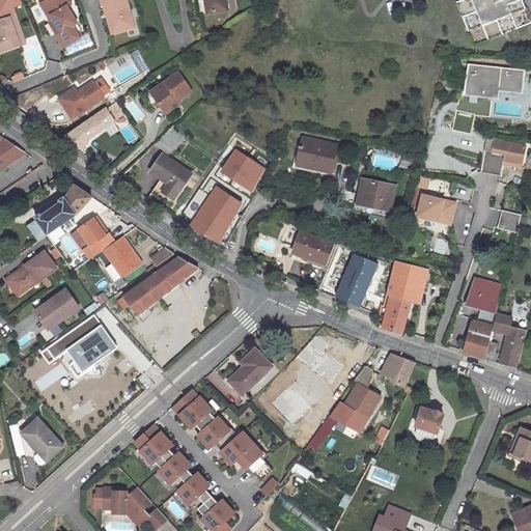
[(0,0),(0,52),(20,47),(12,26),(19,24),(15,15),(9,0),(0,0)]
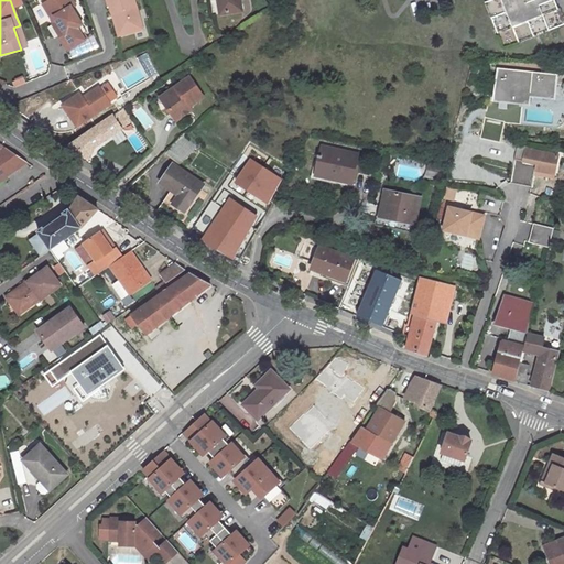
[(52,23),(60,36),(64,33),(53,15),(56,14),(47,0),(42,3),(54,21),(52,23)]
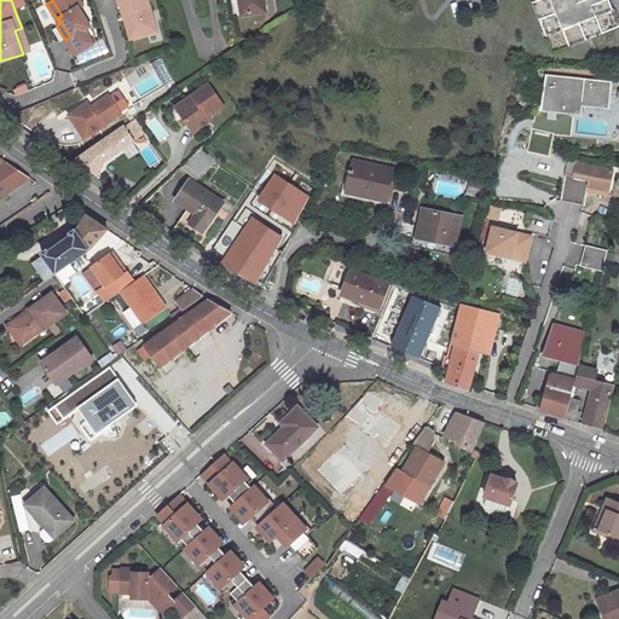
[(58,17),(70,36),(65,40),(74,55),(93,42),(85,28),(90,25),(77,6),(81,4),(79,0),(51,0),(52,0),(62,16),(58,17)]
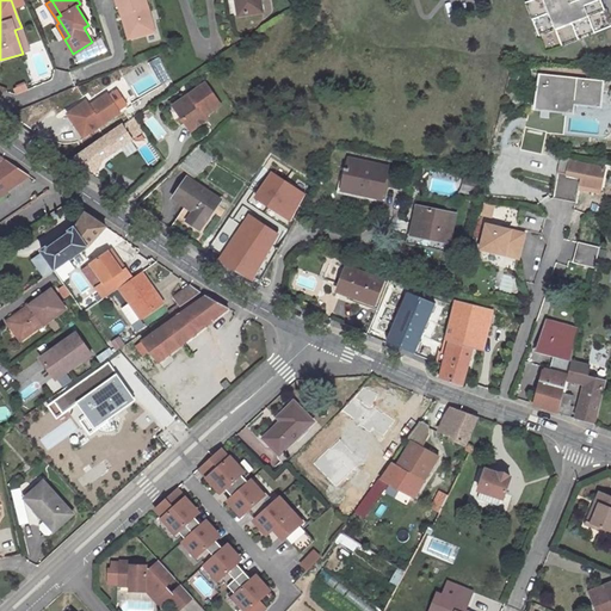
[(125,12),(133,38),(153,32),(144,0),(117,0),(121,14),(125,12)]
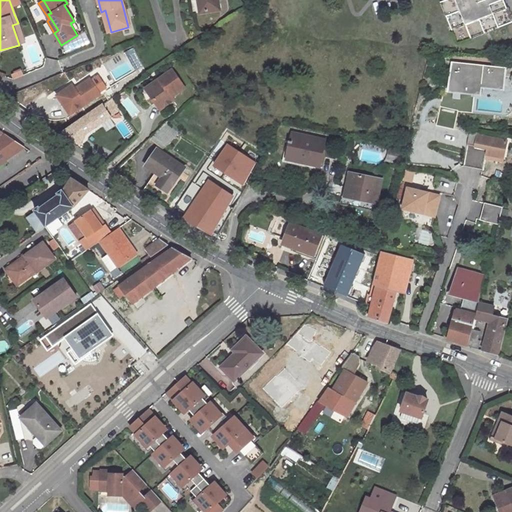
[(219,9),(217,0),(198,0),(201,13),(219,9)]
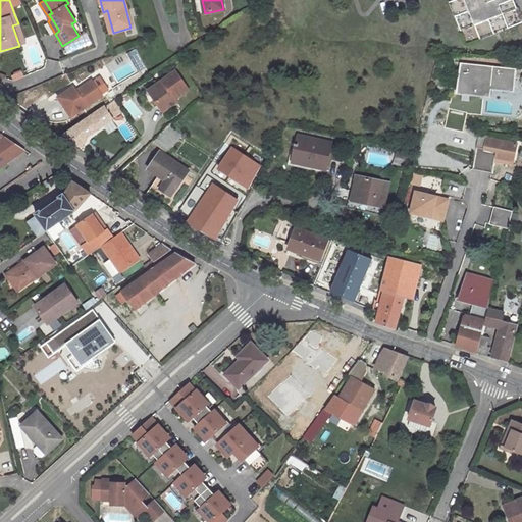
[(449,0),(461,32),(475,25),(480,40),(521,21),(521,19),(514,0),(449,0)]
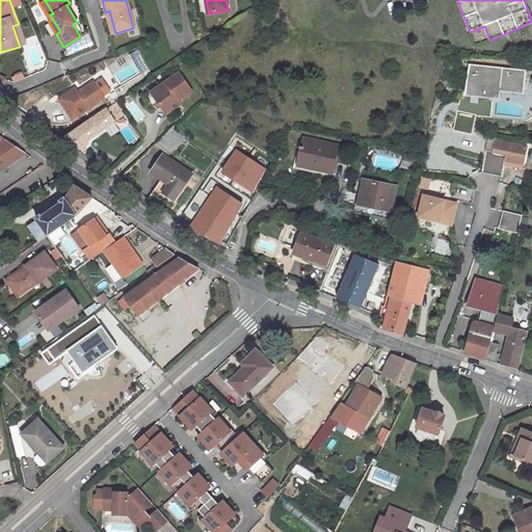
[(105,12),(111,34),(115,33),(109,10),(105,12)]
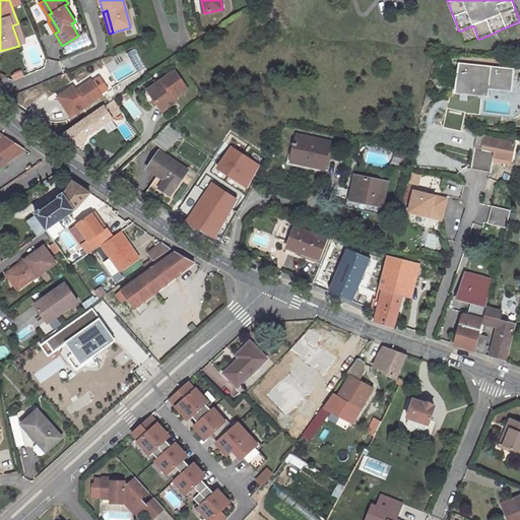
[(12,25),(19,46),(24,44),(18,23),(12,25)]
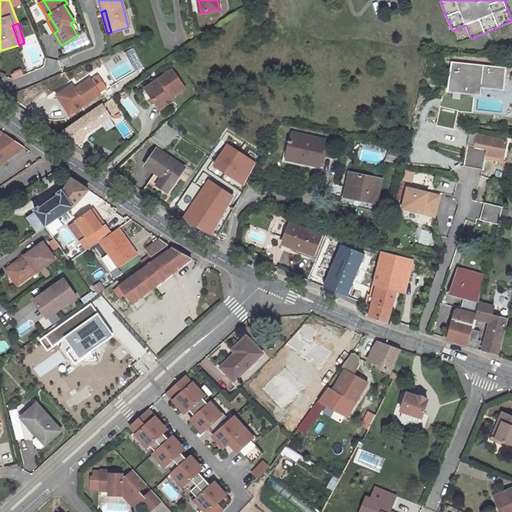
[(507,66),(451,60),(448,90),(481,94),(482,87),(505,89),(507,66)]
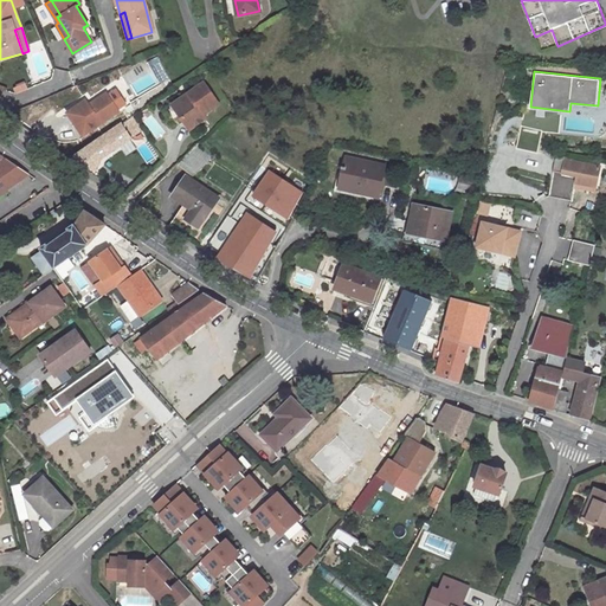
[(178,103),(186,116),(181,118),(189,130),(205,120),(204,116),(219,105),(205,84),(178,103)]
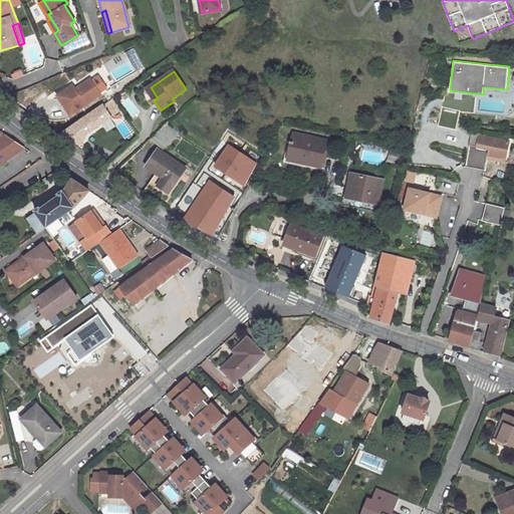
[(72,84),(57,95),(70,115),(100,94),(90,79),(75,89),(72,84)]
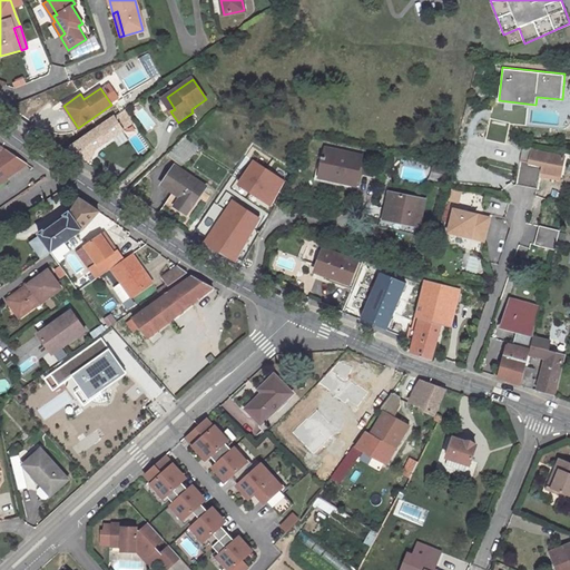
[(163,100),(170,111),(175,109),(167,97),(163,100)]
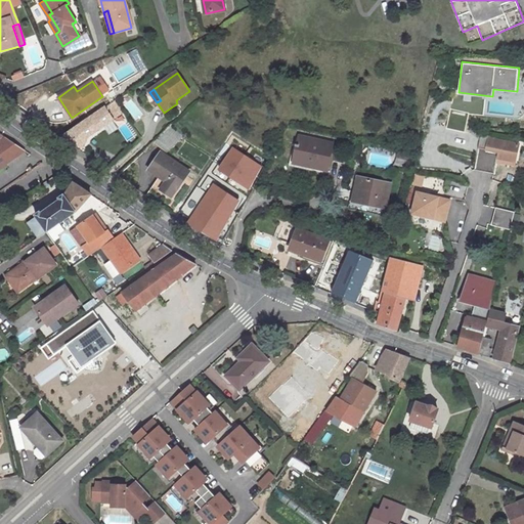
[(88,137),(114,120),(105,106),(64,134),(69,139),(83,147),(88,137)]
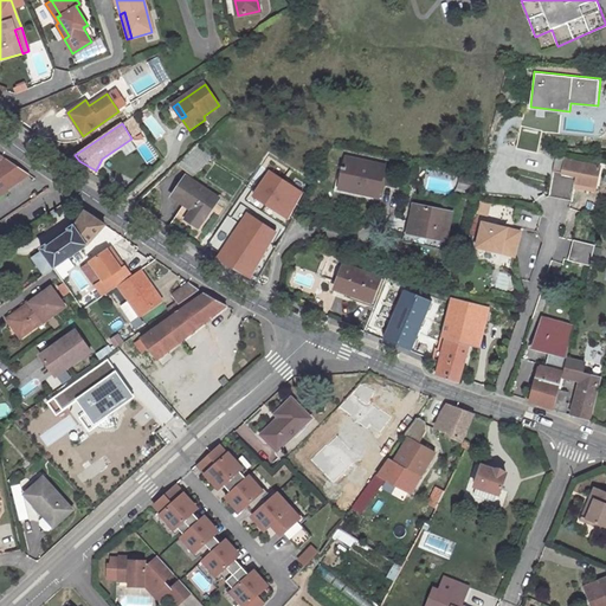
[(542,130),(521,126),(516,149),(537,154),(542,130)]
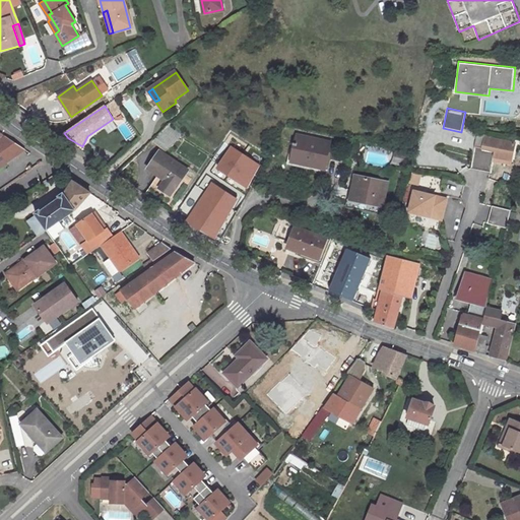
[(165,151),(181,134),(169,125),(152,141),(165,151)]
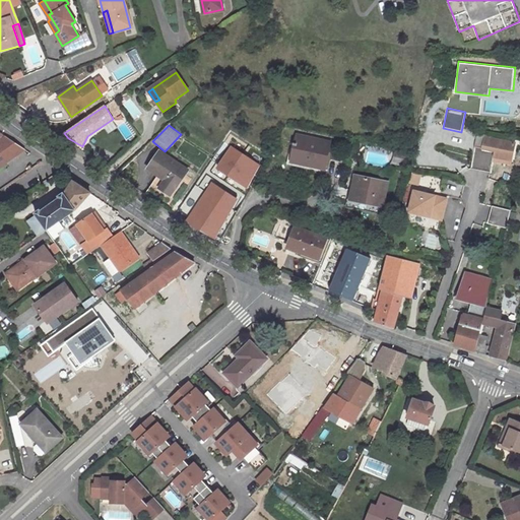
[(0,146),(11,154),(17,145),(1,134),(0,134),(0,146)]
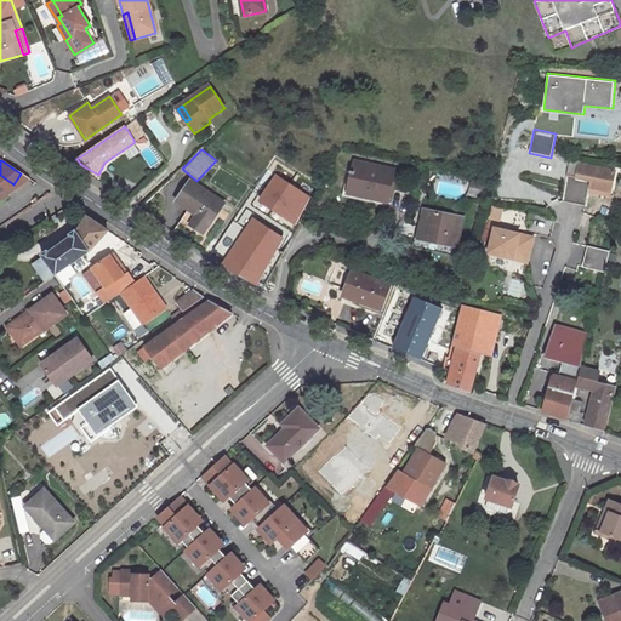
[(347,193),(388,203),(391,189),(393,182),(396,171),(354,161),(347,193)]
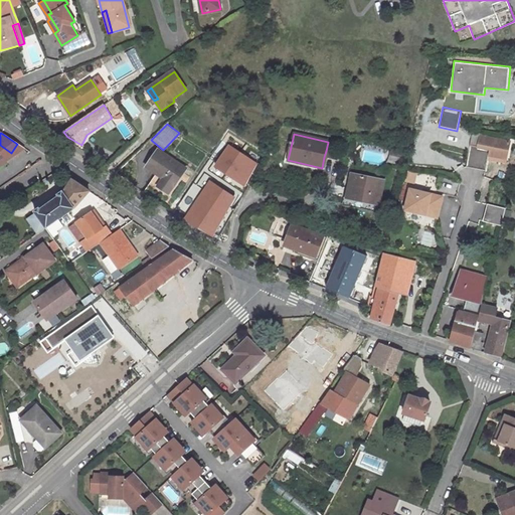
[(490,151),(489,155),(507,158),(510,141),(479,137),(478,148),(490,151)]
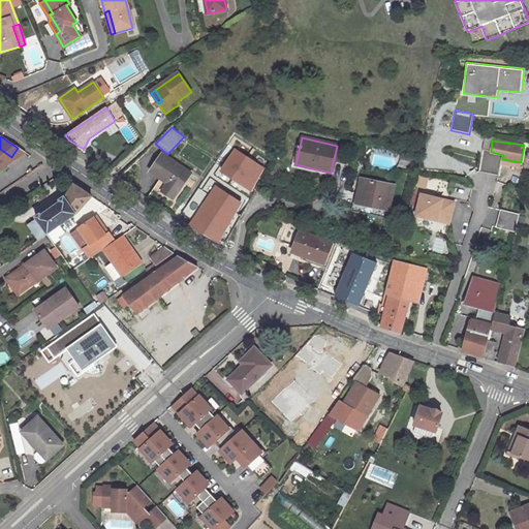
[(268,168),(237,149),(222,172),(254,191),(268,168)]
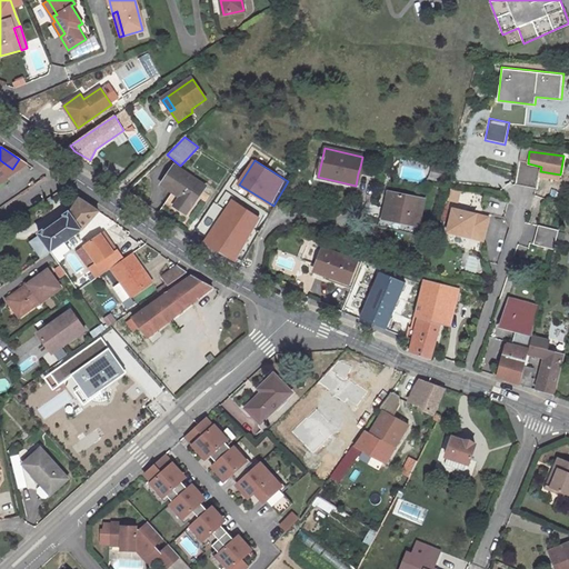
[(515,186),(538,189),(540,171),(541,167),(528,163),(520,162),(515,186)]
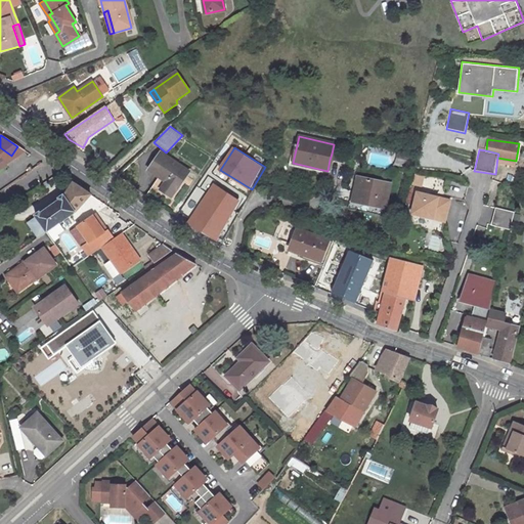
[(410,154),(399,151),(398,158),(408,160),(410,154)]
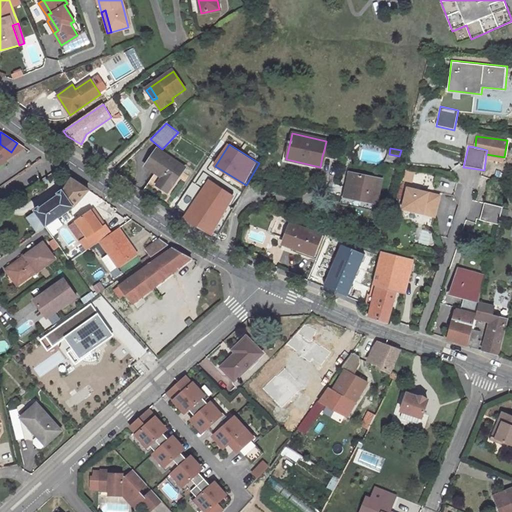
[(168,193),(184,168),(160,152),(158,150),(146,168),(155,174),(150,181),(168,193)]
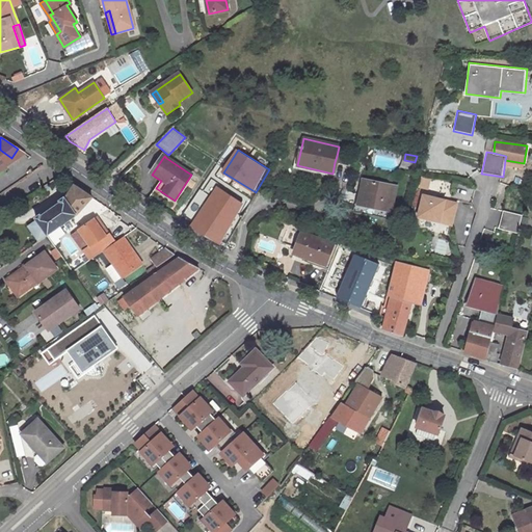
[(335,162),(350,165),(351,159),(337,156),(335,162)]
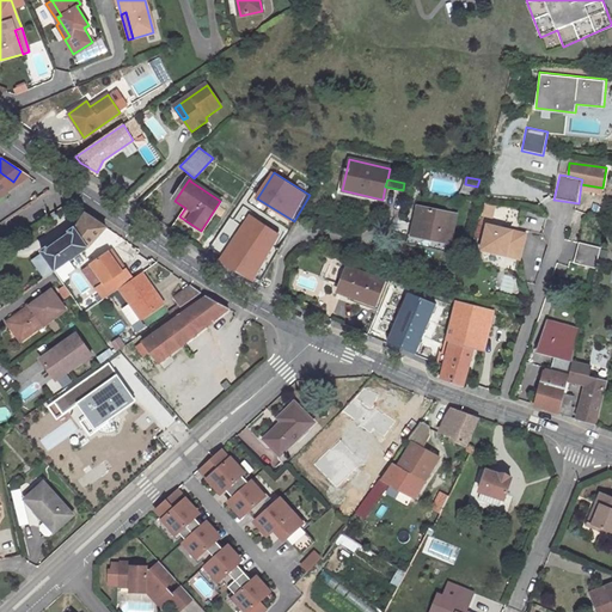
[(457,215),(418,207),(412,236),(451,244),(457,215)]
